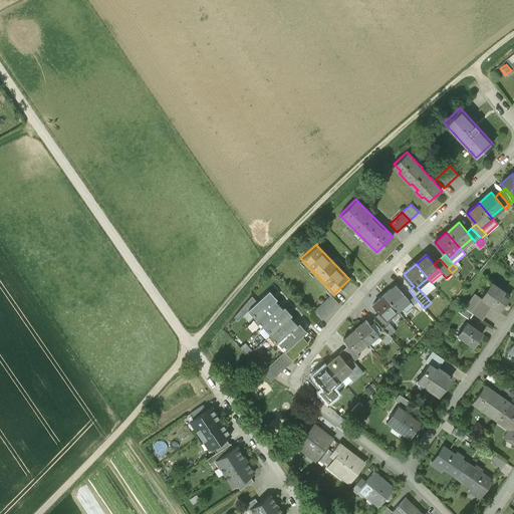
[(431,282),(428,278),(417,287),(424,294),(434,286),(431,282)]
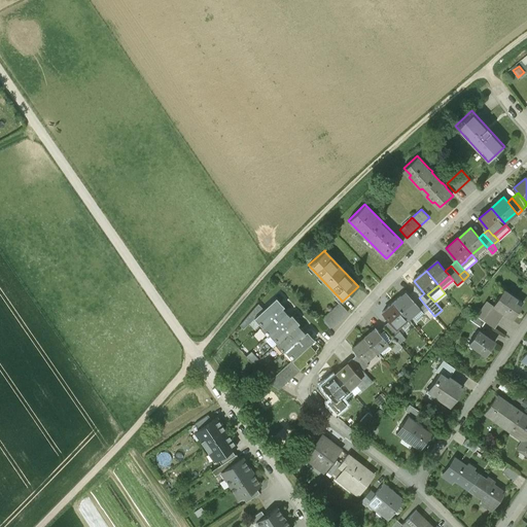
[(414,291),(419,297),(424,293),(419,287),(414,291)]
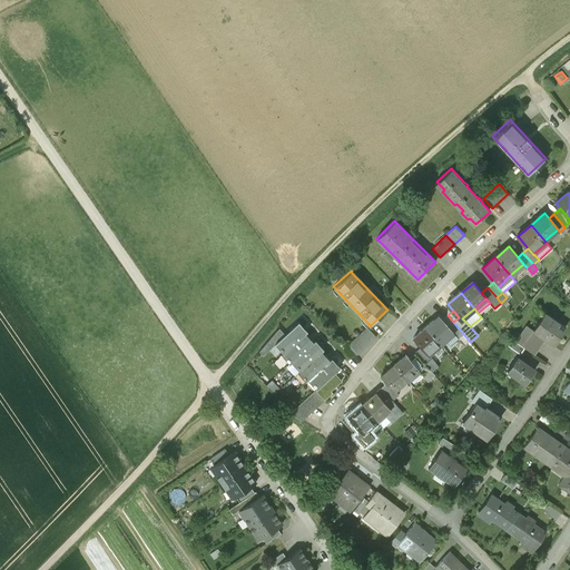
[(553,318),(546,313),(533,330),(544,337),(553,343),(562,331),(550,322),(553,318)]
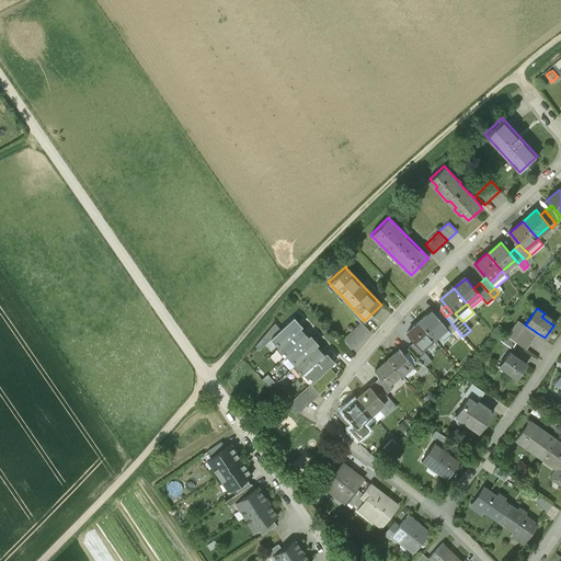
[(446,328),(432,312),(420,322),(433,339),(439,334),(446,328)]
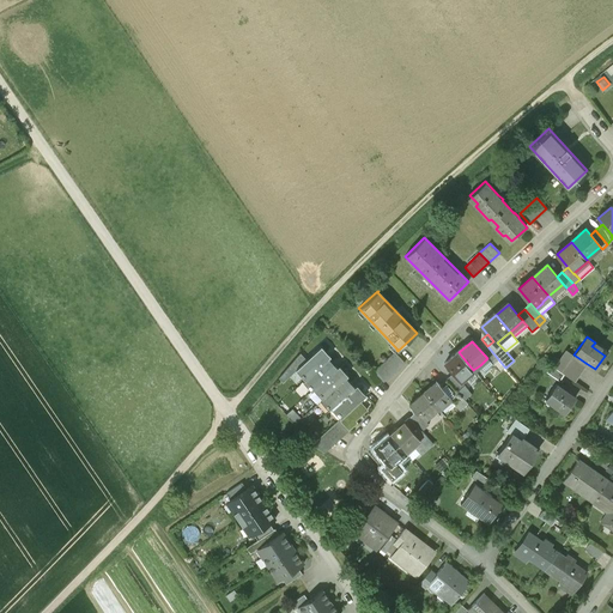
[(539,341),(534,346),(540,352),(545,347),(539,341)]
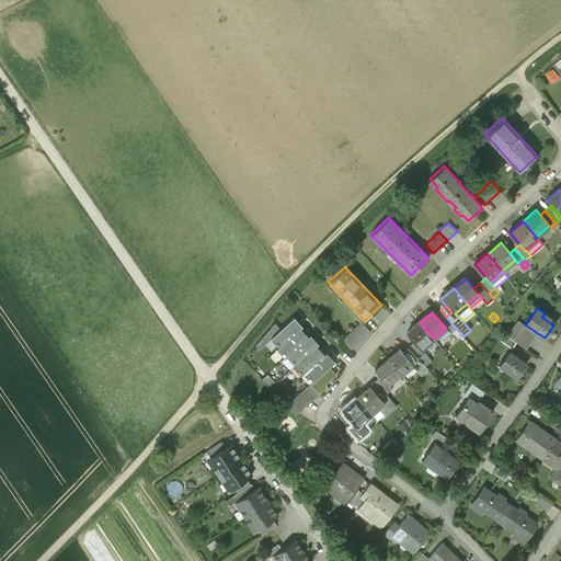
[(294,317),(293,317),(279,329),(270,338),(278,347),(298,329),(301,325),(299,323),(299,324),(293,318),(294,317)]
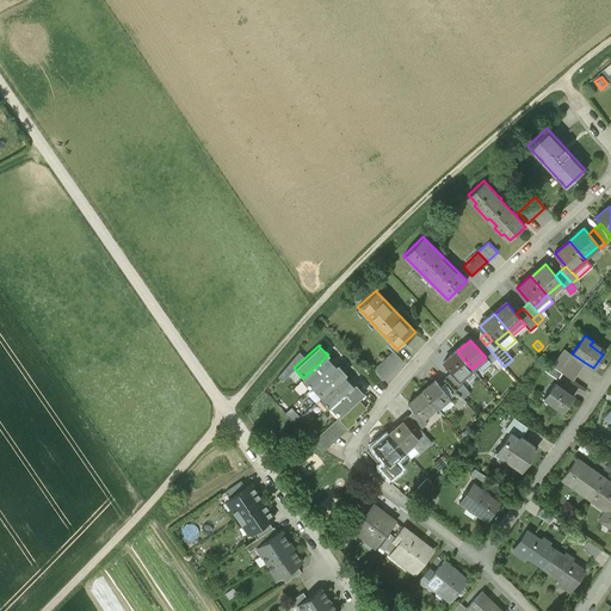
[(576,372),(584,362),(572,353),(565,347),(557,358),(576,372)]
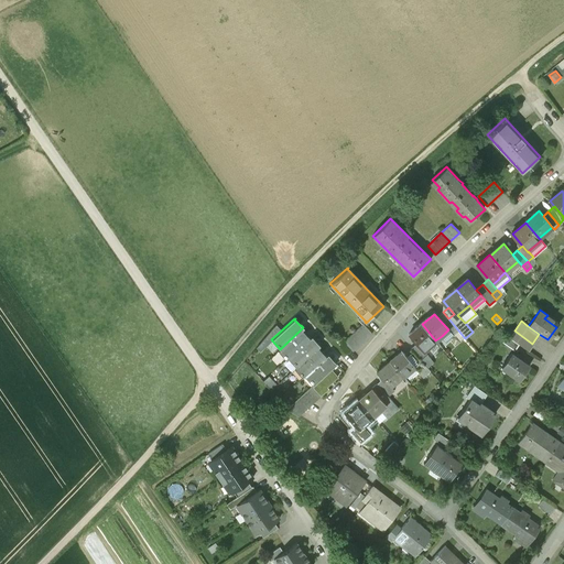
[(259,350),(271,339),(281,331),(277,324),(273,328),(257,347),(259,350)]
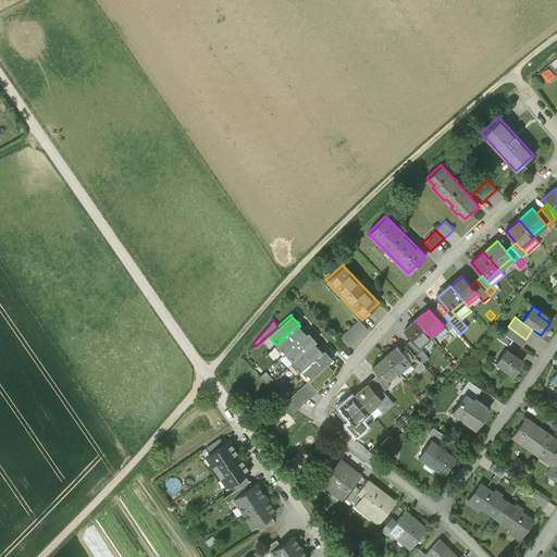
[(368,330),(358,320),(339,337),(348,347),(368,330)]
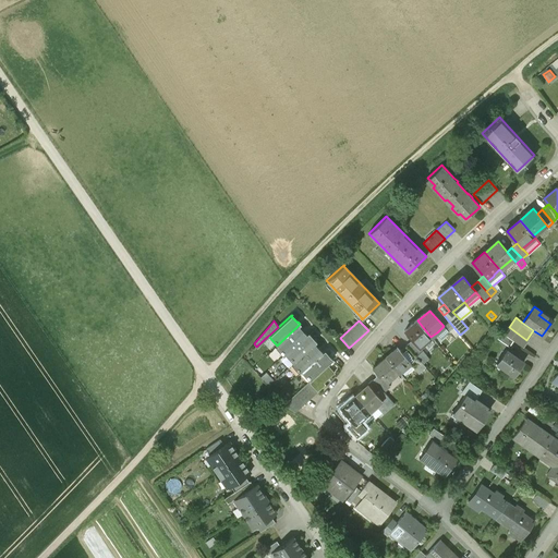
[(413,341),(419,348),(420,348),(431,337),(417,320),(404,331),(413,341)]
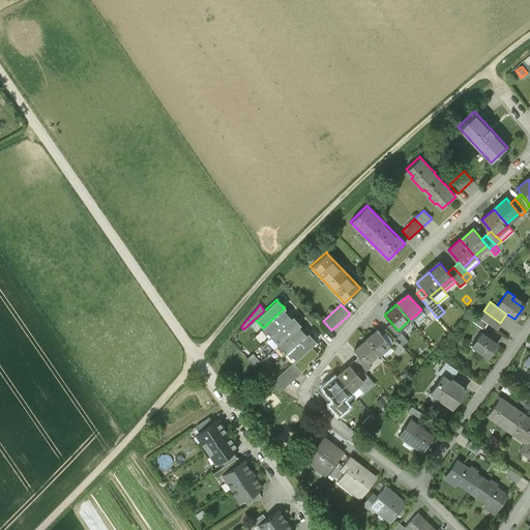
[(425,315),(421,310),(415,316),(419,320),(425,315)]
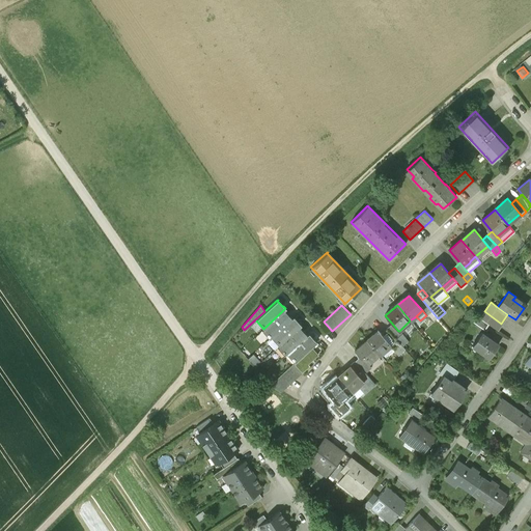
[(497,330),(501,324),(484,311),(482,310),(478,316),(488,324),(497,330)]
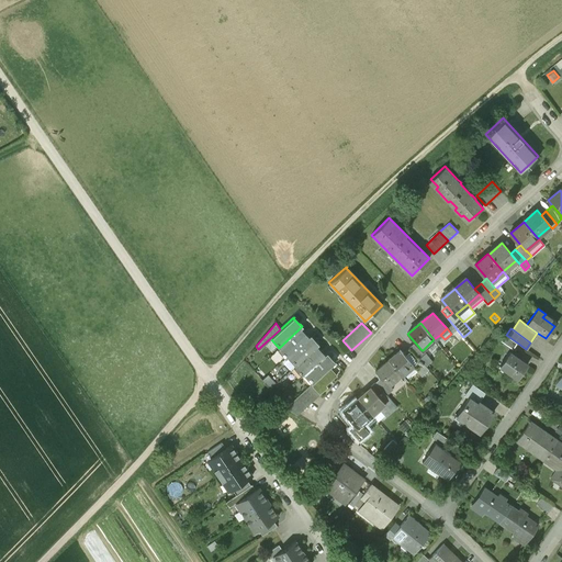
[(305,336),(299,329),(279,348),(278,349),(287,358),(288,356),(308,337),(306,335),(305,336)]
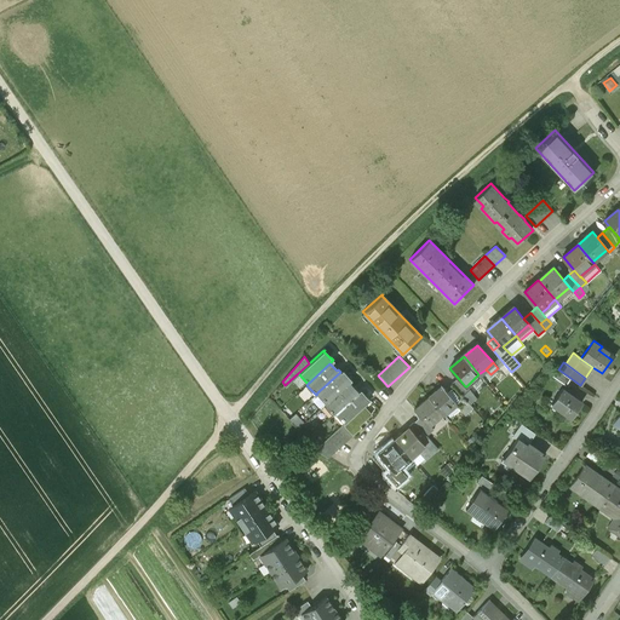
[(523,369),(518,373),(526,382),(530,377),(523,369)]
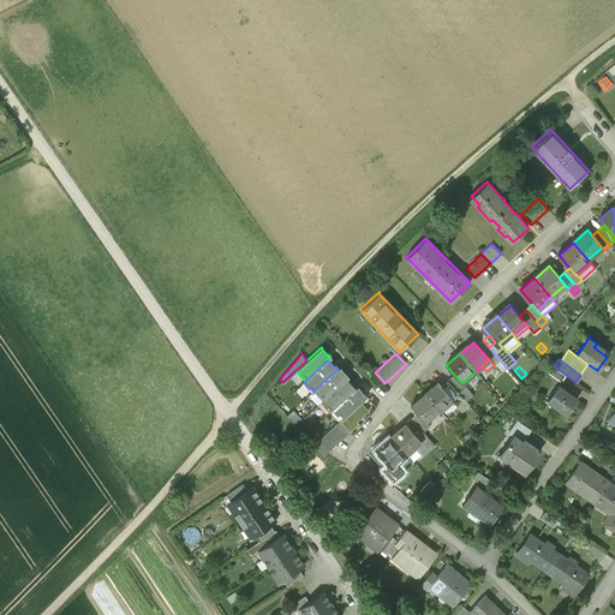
[(561,382),(566,375),(554,366),(549,374),(561,382)]
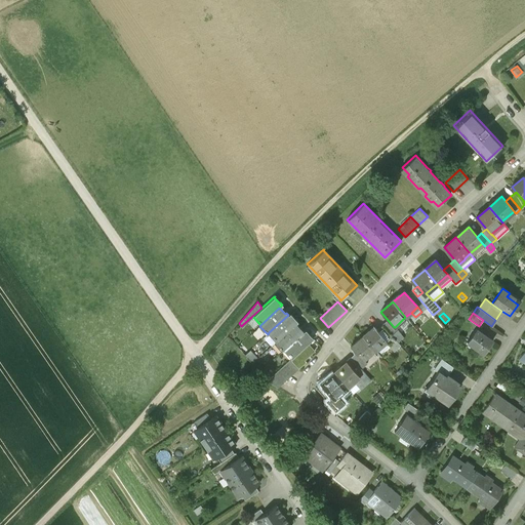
[(288,315),(269,332),(277,340),(295,324),(297,322),(295,320),(294,321),(288,315)]
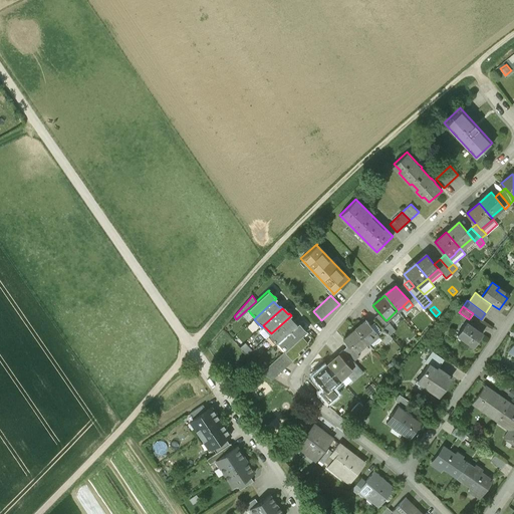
[(383,328),(390,323),(387,320),(386,320),(380,314),(374,318),(383,328)]
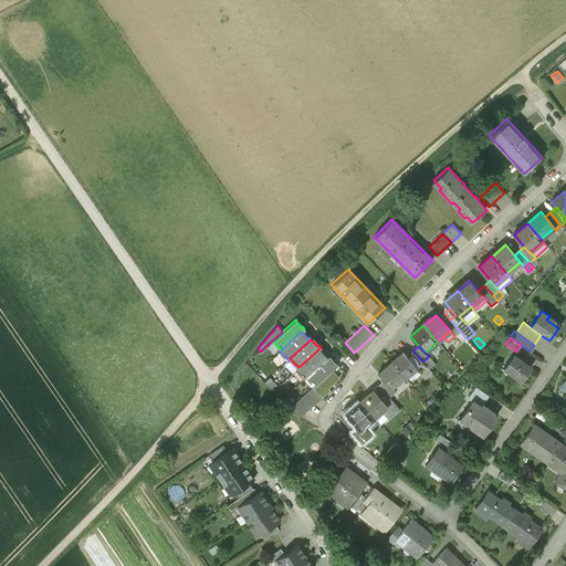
[(324,356),(318,349),(299,367),(296,369),(305,378),(306,376),(327,357),(325,355),(324,356)]
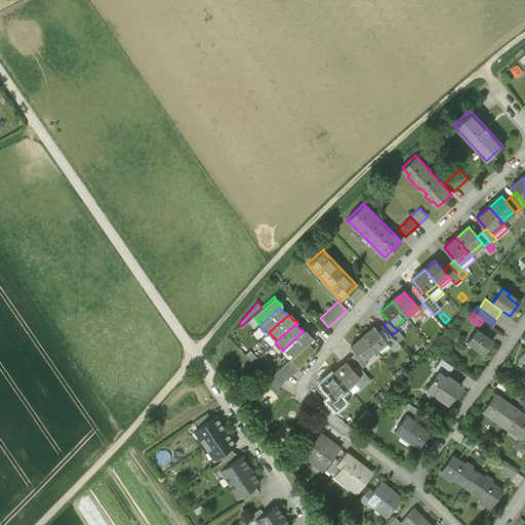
[(376,331),(386,340),(392,335),(382,325),(376,331)]
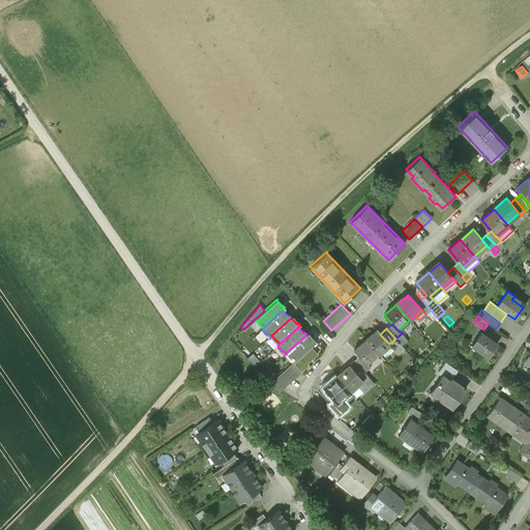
[(380,334),(377,330),(365,340),(366,340),(378,353),(379,354),(390,345),(389,344),(380,334)]
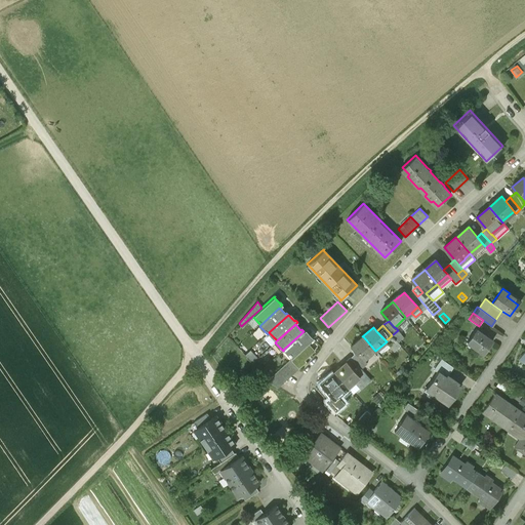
[(474,347),(484,353),(492,340),(476,329),(467,341),(468,342),(469,340),(475,345),(474,347)]
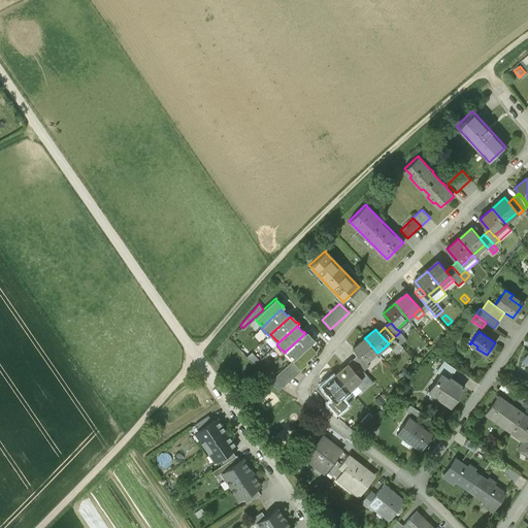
[(306,332),(305,333),(286,351),(294,360),(309,345),(315,340),(314,338),(312,339),(306,332)]
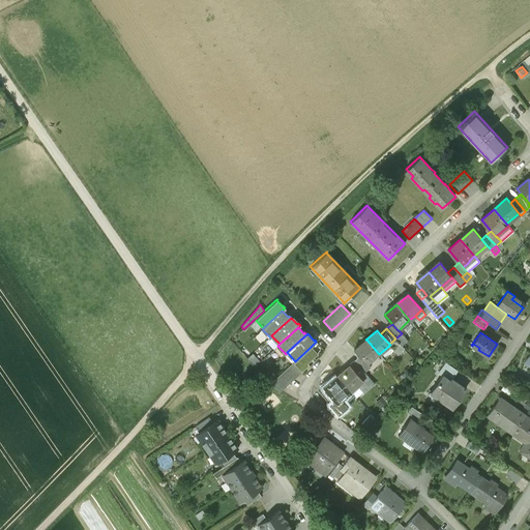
[(402,333),(395,339),(402,346),(408,341),(402,333)]
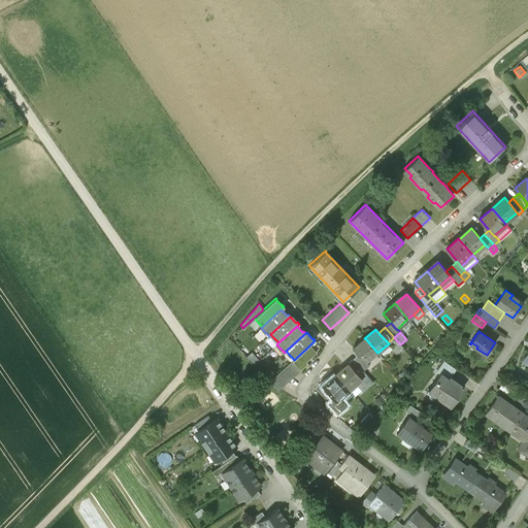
[(276,344),(278,342),(270,334),(269,336),(266,338),(274,347),(276,344)]
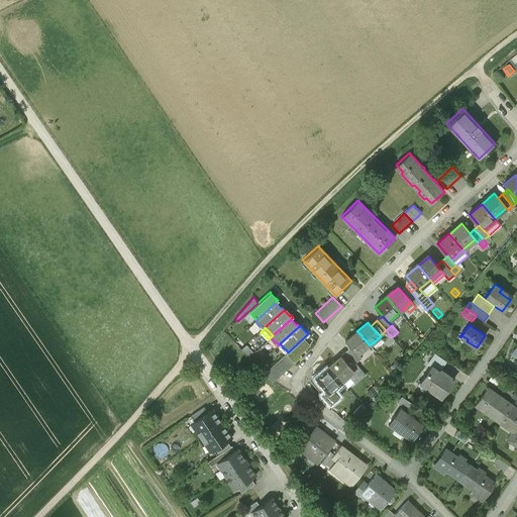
[(386,330),(380,335),(381,336),(388,345),(394,340),(392,337),(386,330)]
